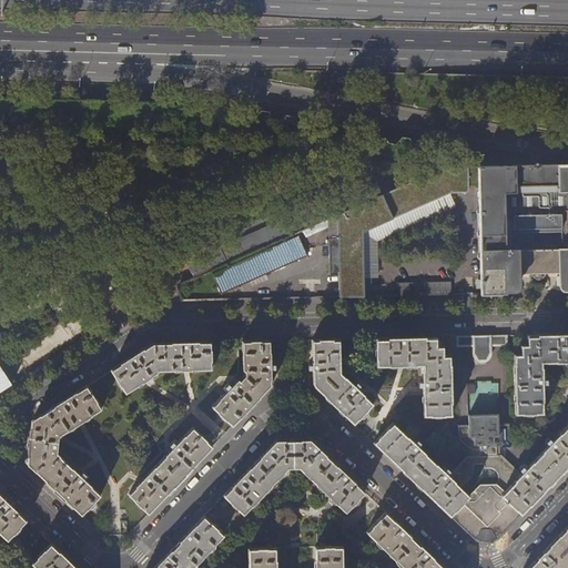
[(338,239),(330,239),(331,275),(340,275),(340,297),(364,297),(363,232),(452,193),(467,192),(469,190),(469,188),(480,188),(482,294),(507,294),(506,291),(516,290),(517,288),(518,287),(518,274),(527,273),(534,273),(535,277),(539,279),(543,277),(544,273),(553,273),(559,273),(560,286),(561,288),(563,288),(564,288),(567,288),(567,163),(445,166),(337,214),(338,239)]
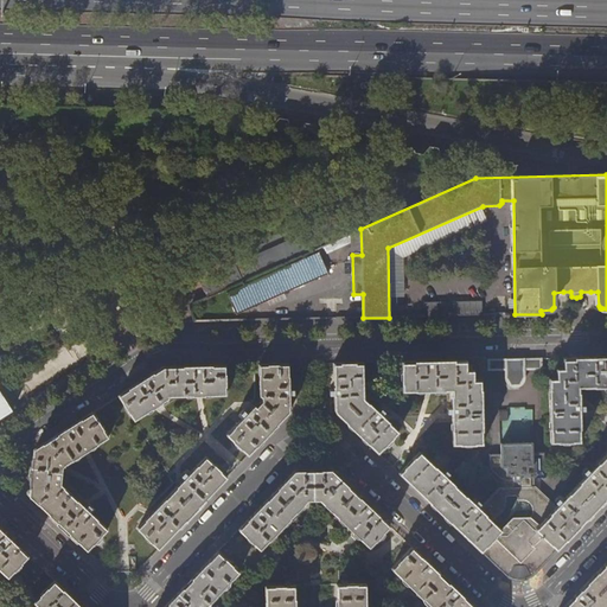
[(466,227),(486,222),(484,210),(472,212),(473,219),(465,221),(466,227)]
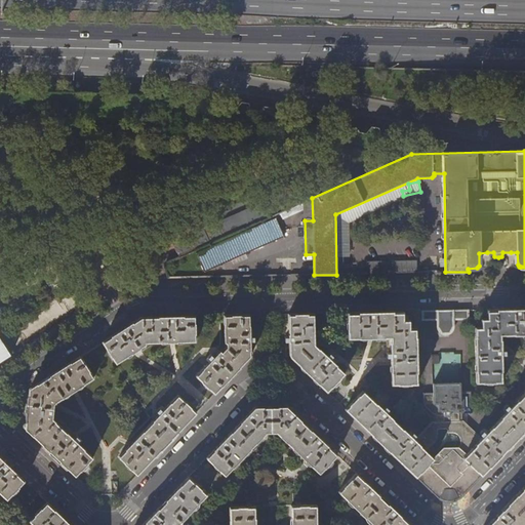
[(178,257),(272,215),(266,201),(208,226),(205,218),(176,231),(174,234),(176,239),(171,241),(178,257)]
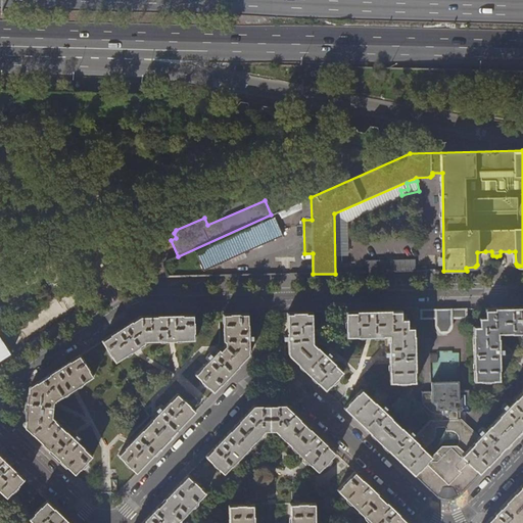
[(277,217),(197,253),(205,270),(284,234),(277,217)]
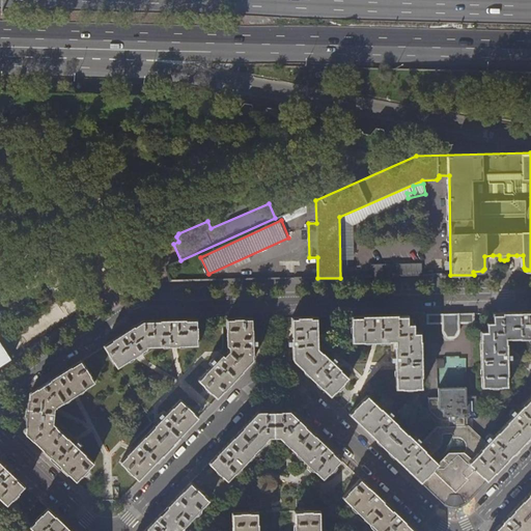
[(422,276),(422,263),(372,264),(372,269),(372,277),(422,276)]
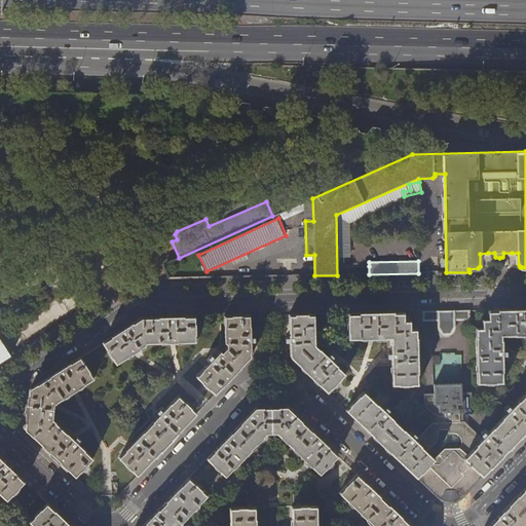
[(476,329),(478,383),(503,382),(502,336),(525,335),(525,308),(488,310),(476,329)]
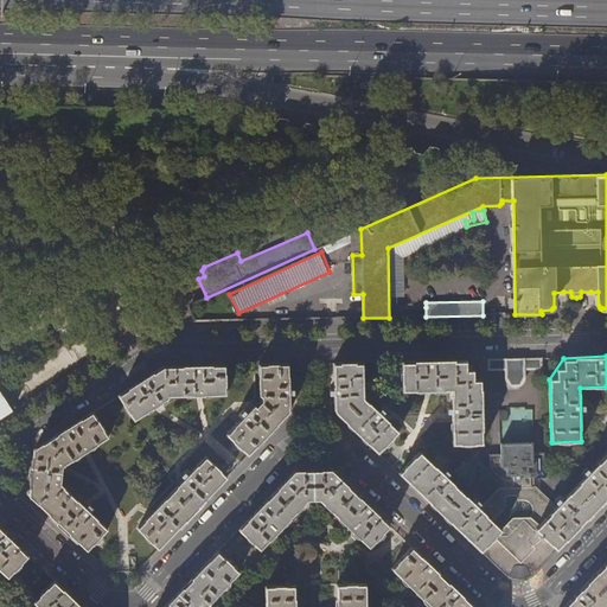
[(509,384),(511,385),(513,387),(517,387),(522,385),(523,384),(525,382),(526,378),(526,370),(543,370),(543,358),(487,359),(489,370),(505,370),(506,379),(509,384)]
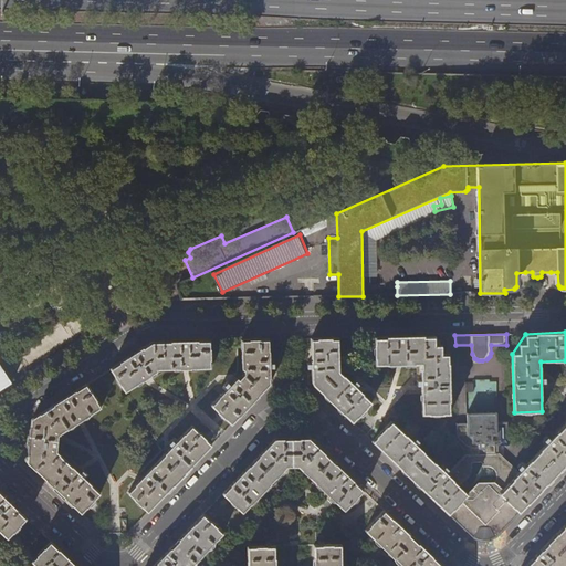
[(421,365),(422,415),(450,413),(449,355),(435,336),(375,337),(376,365),(421,365)]
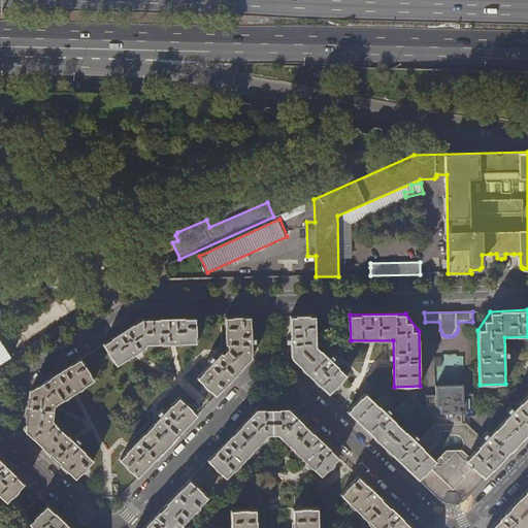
[(291,358),(329,394),(334,389),(335,390),(338,390),(342,386),(341,383),(340,382),(347,375),(317,347),(316,315),(290,316),(291,349),(289,349),(287,351),(287,358),(291,358)]
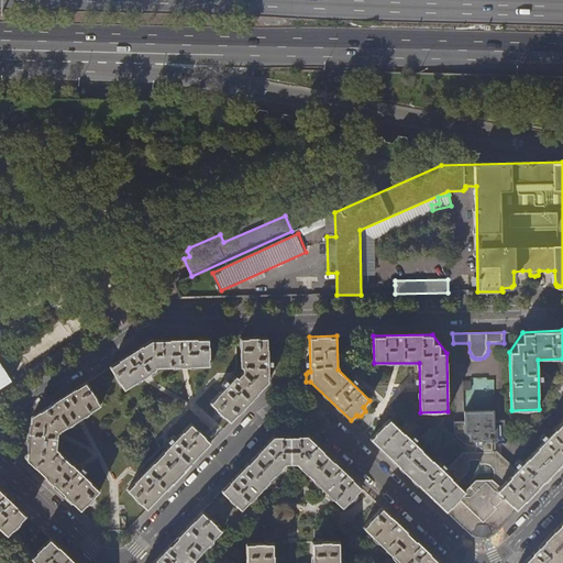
[(223,416),(230,422),(268,382),(267,338),(240,338),(241,367),(242,367),(243,367),(243,372),(238,377),(236,376),(210,403),(217,409),(216,410),(216,414),(220,417),(222,417),(223,416)]
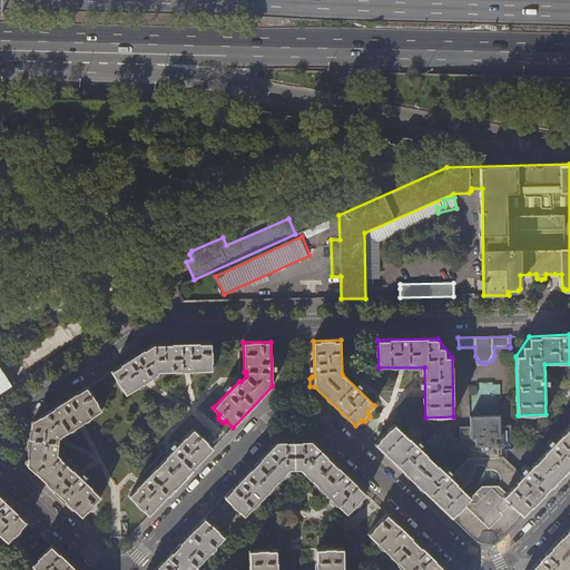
[(111,372),(126,395),(158,374),(212,371),(212,343),(153,344),(111,372)]
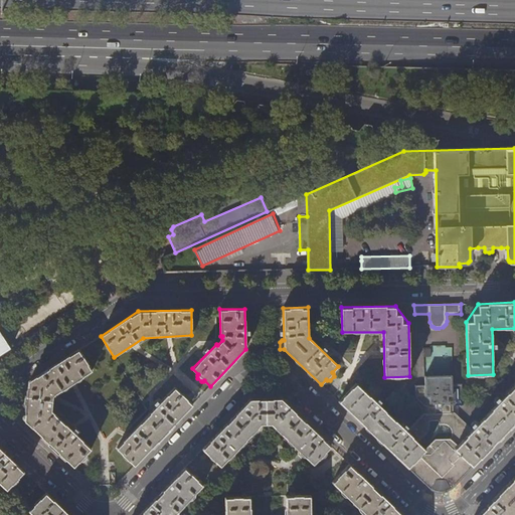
[(0,354),(10,348),(0,332),(0,354)]
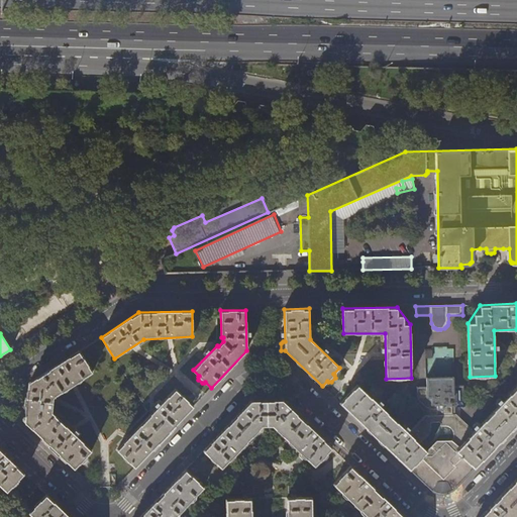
[(25,422),(75,469),(80,463),(81,464),(83,464),(87,460),(87,458),(86,457),(92,451),(52,412),(54,398),(92,373),(79,350),(29,383),(25,422)]
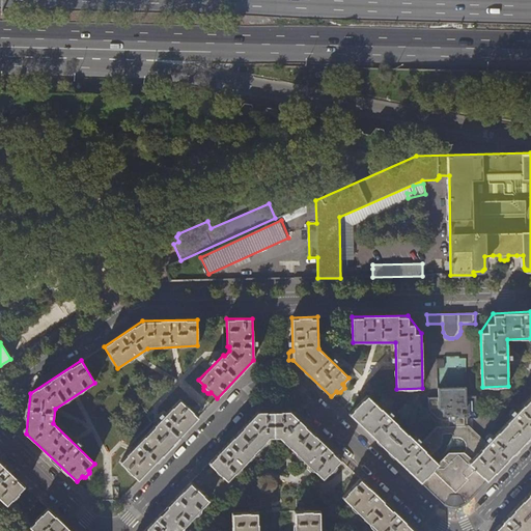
[(440,465),(421,482),(443,504),(449,506),(454,507),(457,506),(462,505),(466,503),(486,482),(467,465),(486,444),(468,426),(465,426),(466,419),(468,419),(477,409),(476,395),(467,396),(467,387),(438,388),(438,396),(427,397),(428,410),(438,419),(441,419),(441,426),(438,426),(419,445),(429,454),(435,451),(440,447),(442,442),(443,437),(443,435),(443,434),(447,434),(452,432),(453,434),(453,436),(453,438),(457,437),(462,439),(465,442),(466,445),(467,448),(466,451),(465,452),(450,453),(440,465)]
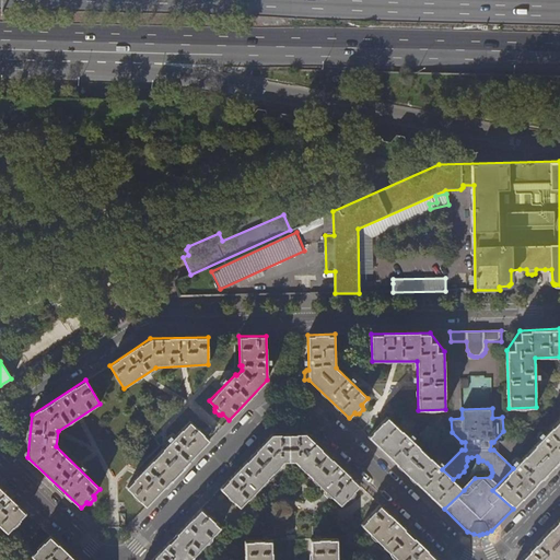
[(453,479),(442,469),(387,417),(368,436),(400,467),(412,479),(444,509),(464,490),(453,479)]
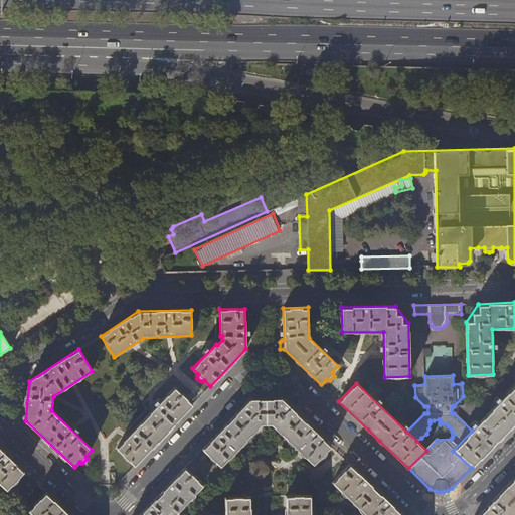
[(514,385),(472,431),(453,451),(472,468),(487,452),(514,422),(514,421),(514,385)]
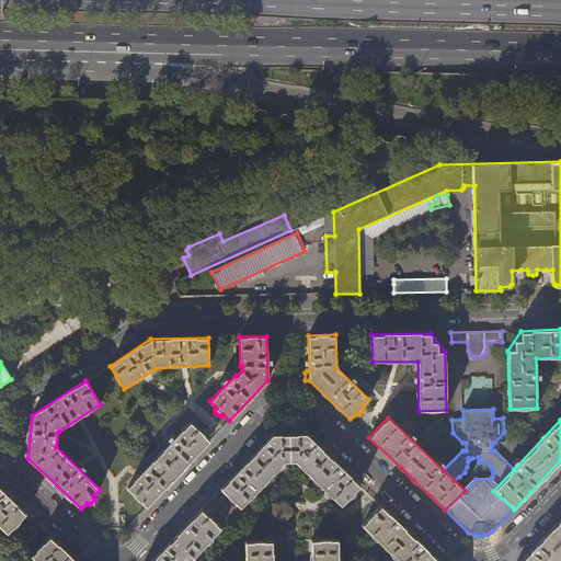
[(127,488),(147,507),(210,442),(191,422),(164,449),(127,488)]
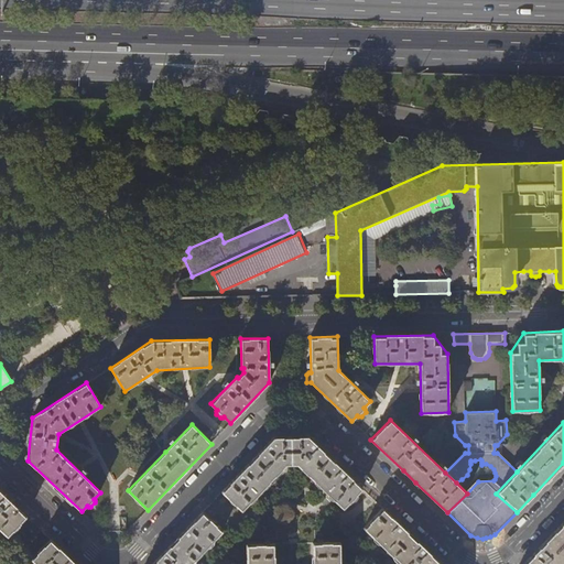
[(221,492),(242,511),(286,465),(297,465),(327,494),(326,495),(326,497),(331,501),(333,501),(334,500),(343,509),(350,501),(351,503),(353,503),(357,498),(357,497),(356,496),(362,489),(308,436),(292,437),(274,437),(221,492)]
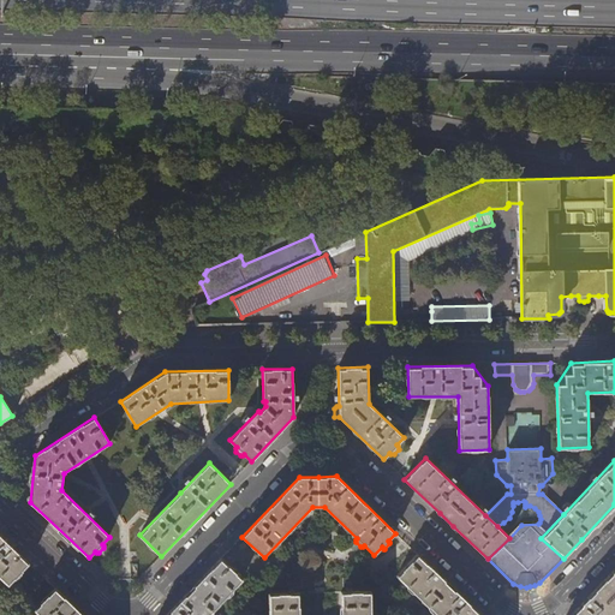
[(0,577),(9,585),(29,563),(0,535),(0,577)]
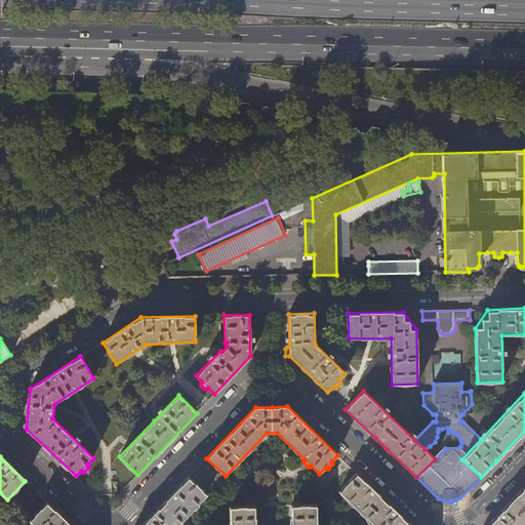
[(373,524),(410,524),(356,473),(338,492),(373,524)]
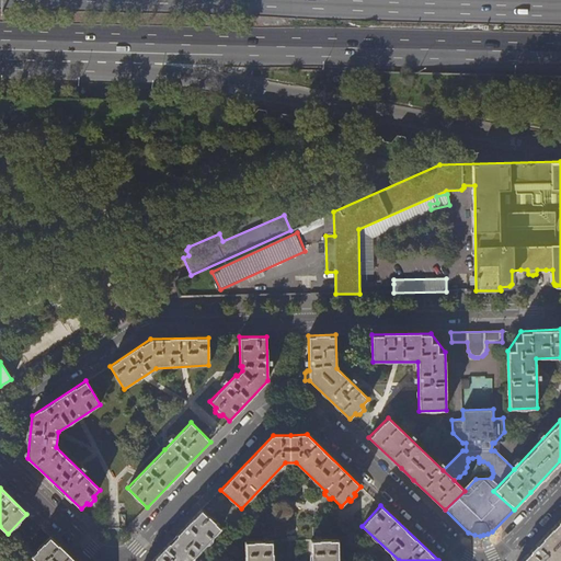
[(190,560),(221,529),(202,510),(151,560),(190,560)]
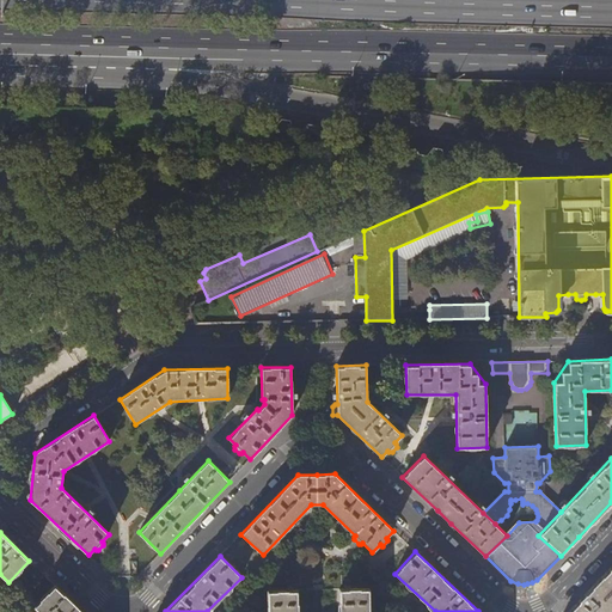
[(609,611),(611,610),(611,565),(568,611),(609,611)]
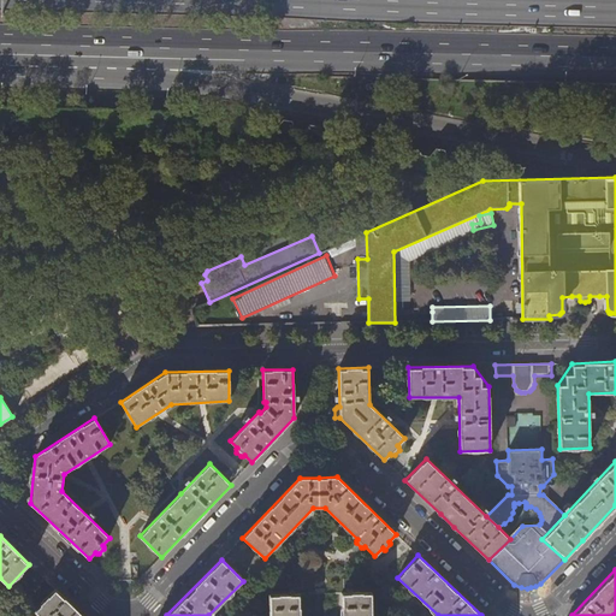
[(39,615),(83,615),(55,590),(34,611),(39,615)]
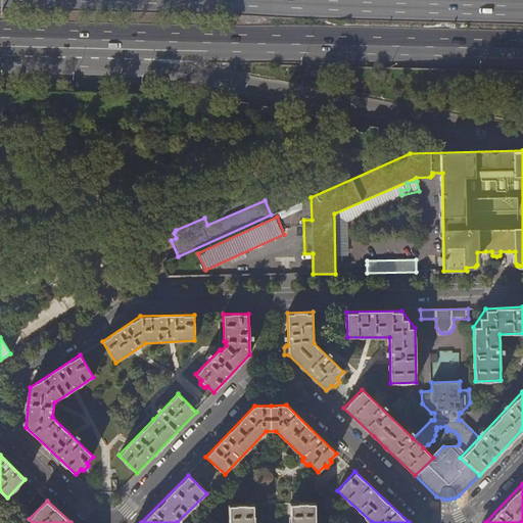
[(316,522),(316,503),(290,504),(290,522),(316,522)]
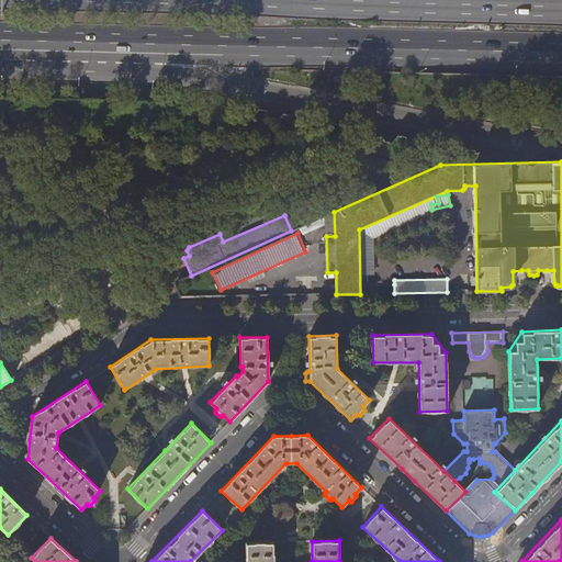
[(273,561),(273,542),(246,542),(246,561),(273,561)]
